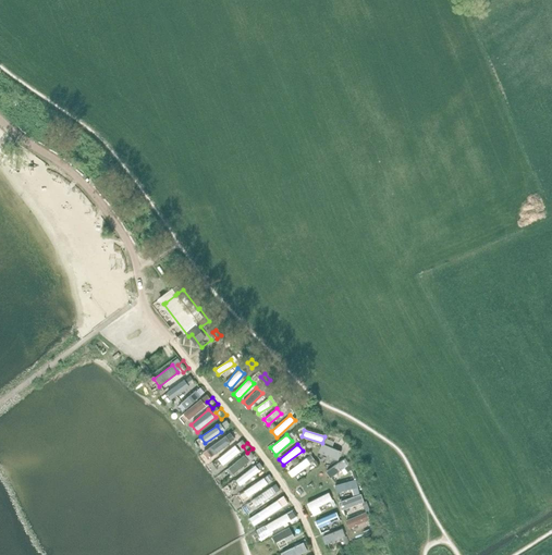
[(234,445),(217,459),(223,466),(240,452),(234,445)]
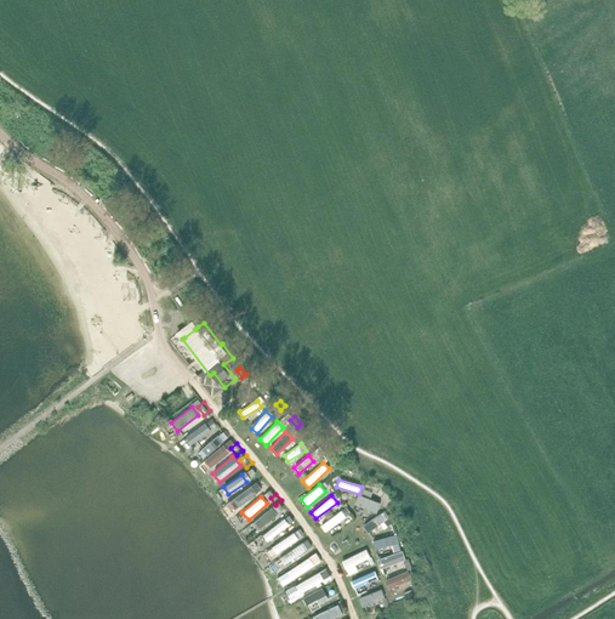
[(244,510),(238,503),(233,507),(238,514),(244,510)]
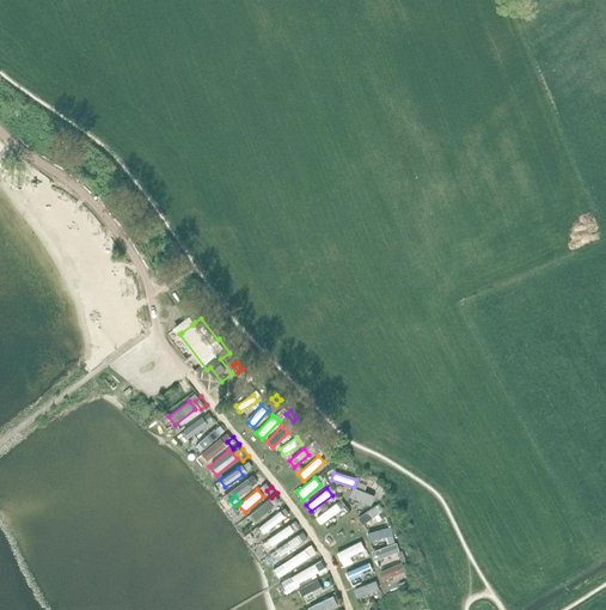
[(270,498),(249,514),(256,523),(268,513),(267,511),(275,504),(270,498)]
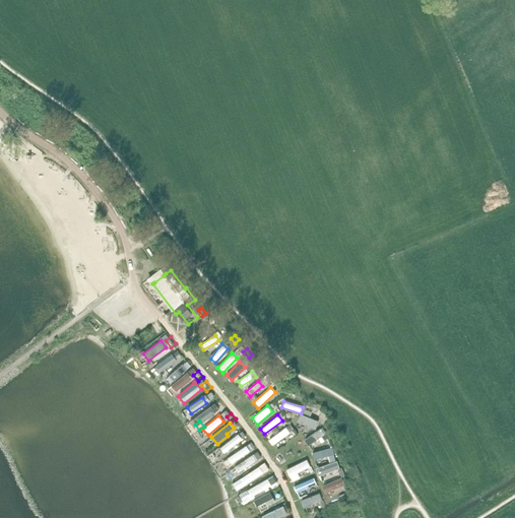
[(239,423),(234,427),(238,431),(243,428),(239,423)]
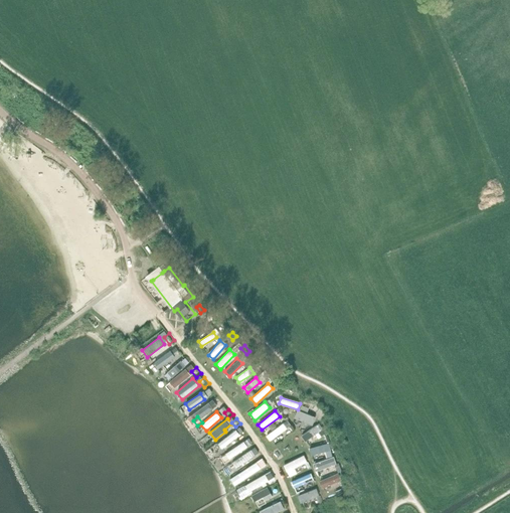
[(283,422),(267,435),(271,441),(287,429),(283,422)]
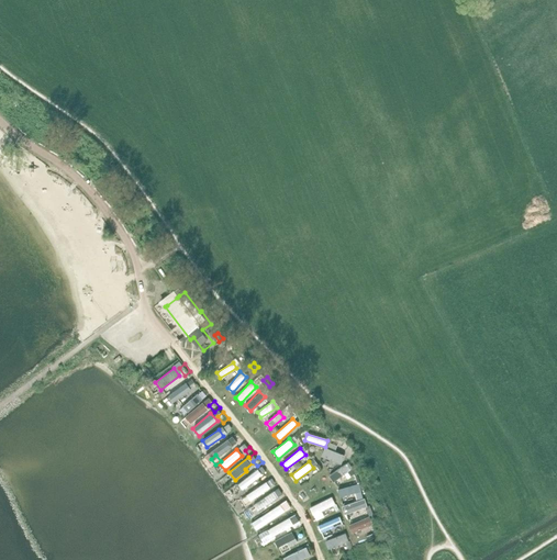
[(219,463),(212,469),(219,476),(225,471),(219,463)]
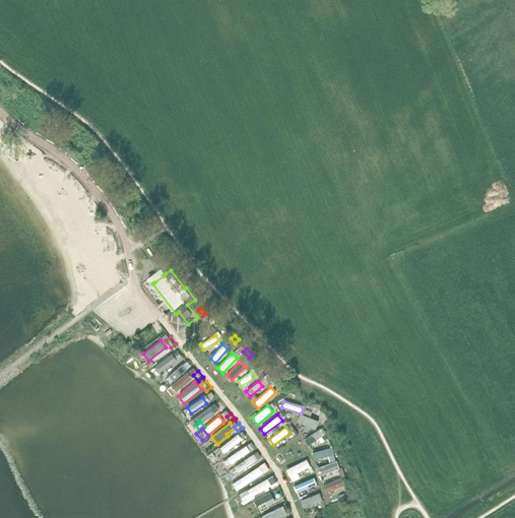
[(308,447),(323,436),(319,429),(303,440),(308,447)]
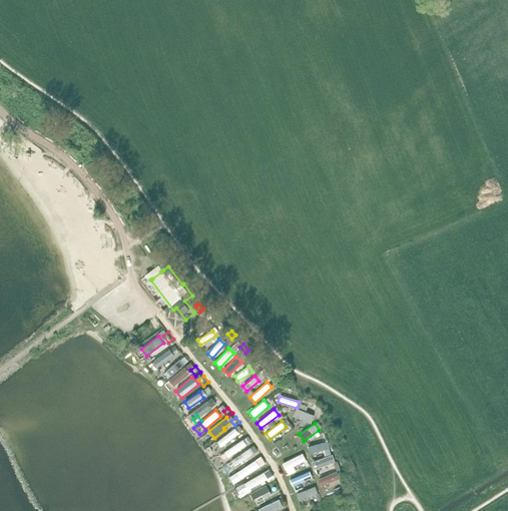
[(221,449),(238,433),(233,427),(216,443),(221,449)]
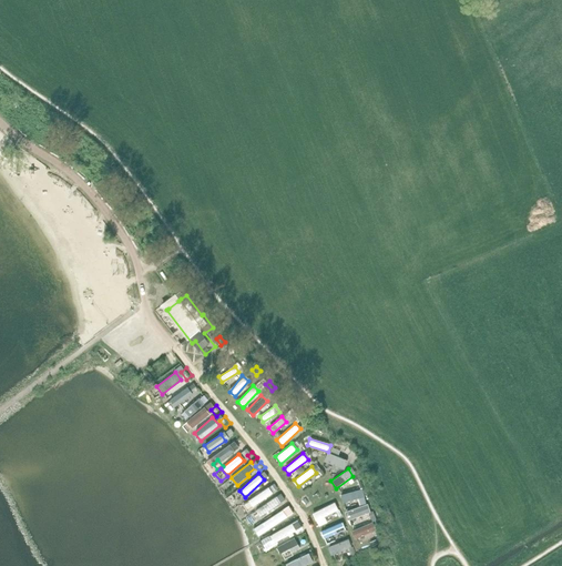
[(341,502),(359,498),(358,491),(340,494),(341,502)]
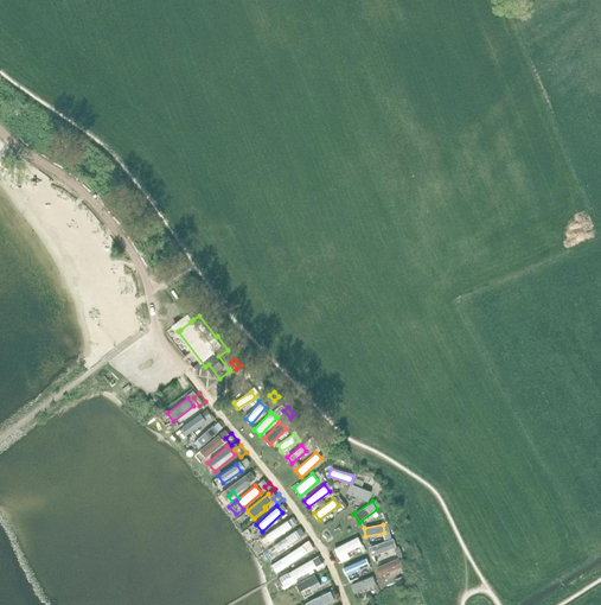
[(306,529),(301,533),(306,540),(311,536),(306,529)]
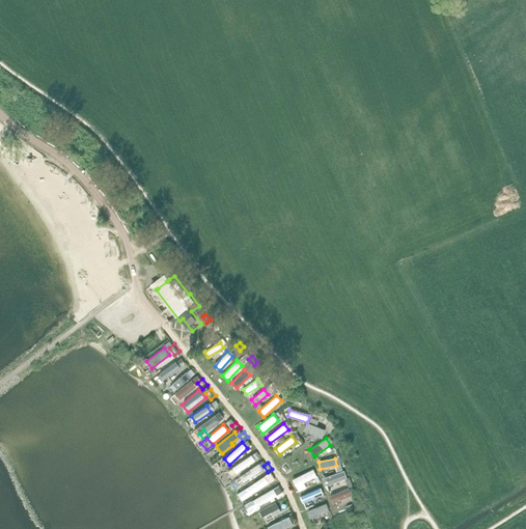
[(236,490),(264,472),(259,465),(230,482),(236,490)]
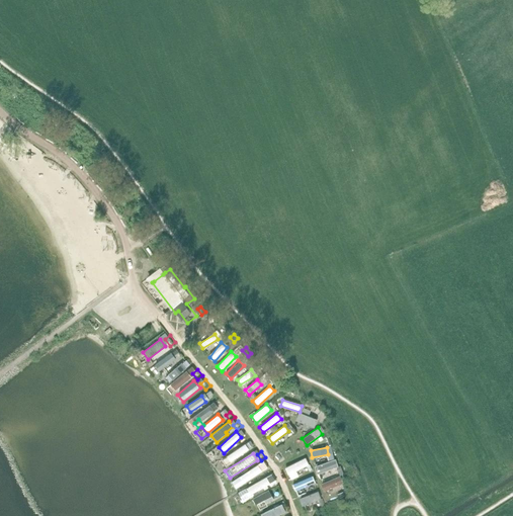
[(288,476),(309,466),(305,458),(284,467),(288,476)]
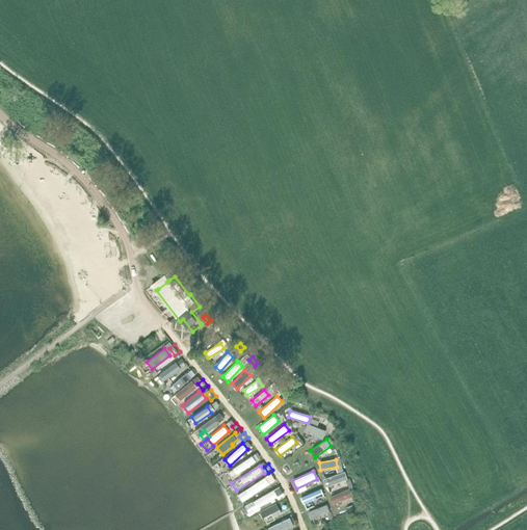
[(327,487),(345,478),(342,471),(323,480),(327,487)]
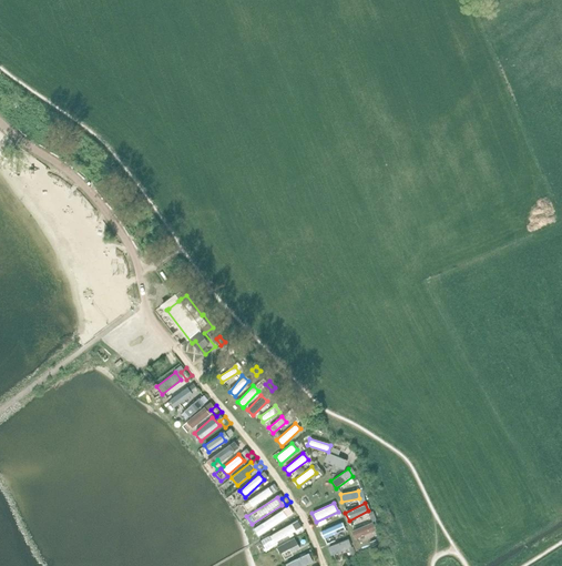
[(295,507),(289,512),(294,518),(299,514),(295,507)]
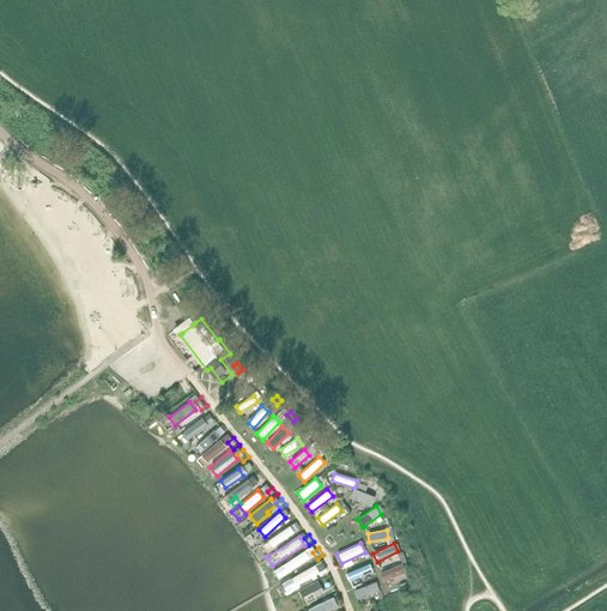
[(328,563),(322,567),(327,574),(332,570),(328,563)]
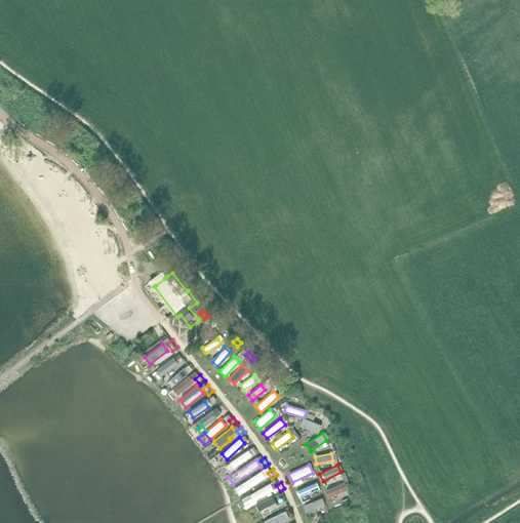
[(331,499),(348,491),(344,482),(326,490),(331,499)]
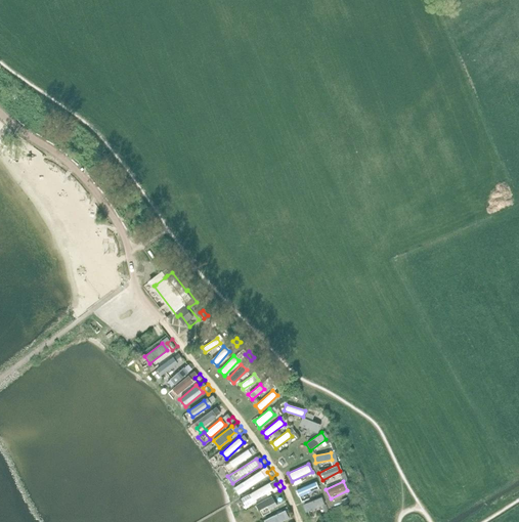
[(269,482),(240,498),(245,507),(273,490),(269,482)]
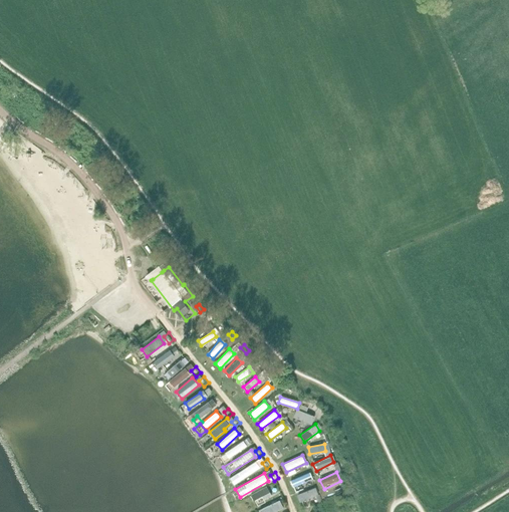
[(292,488),(309,480),(307,474),(289,481),(292,488)]
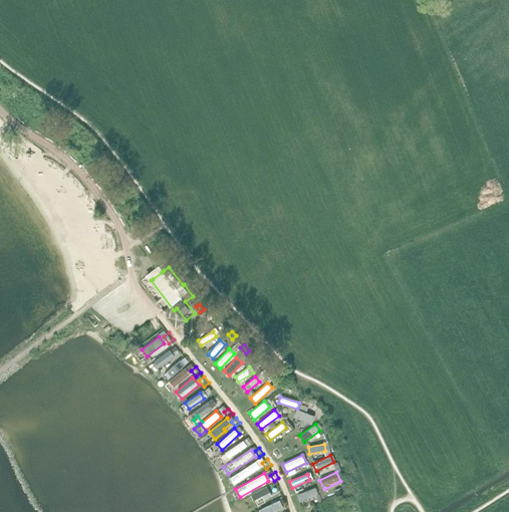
[(256,503),(277,494),(272,485),(252,494),(256,503)]
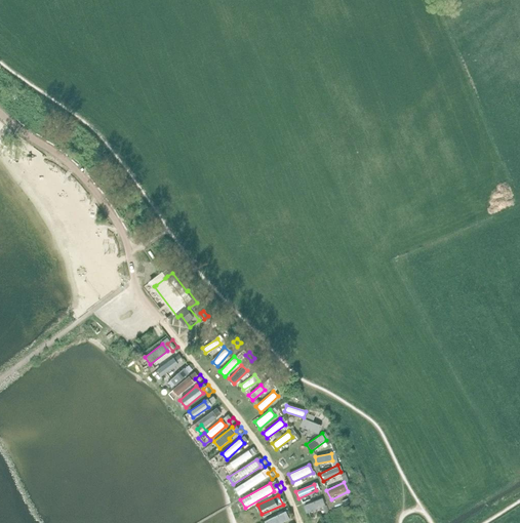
[(304,505),(307,513),(324,506),(321,498),(304,505)]
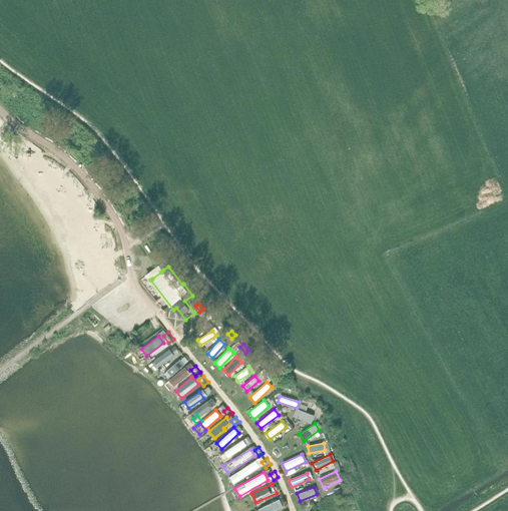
[(259,509),(259,510),(275,510),(283,507),(279,499),(259,509)]
